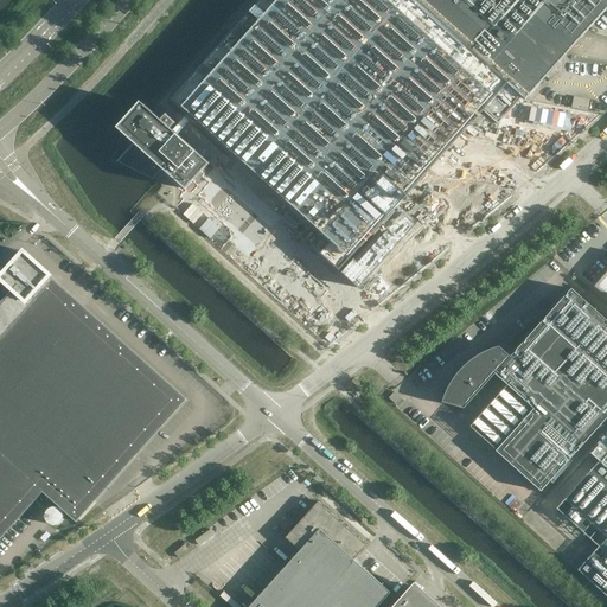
[(414,0),(273,0),(180,101),(346,253),(333,266),(353,283),(410,222),(394,206),(506,84),(414,0)]
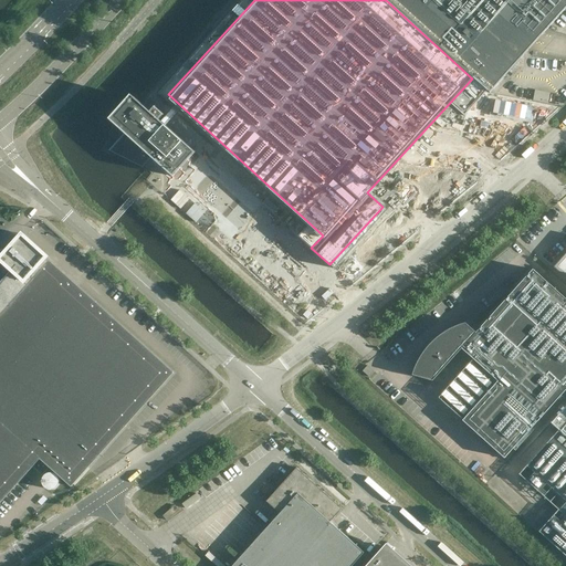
[(565,0),(387,0),(488,91),(490,93),(565,7),(565,0)]
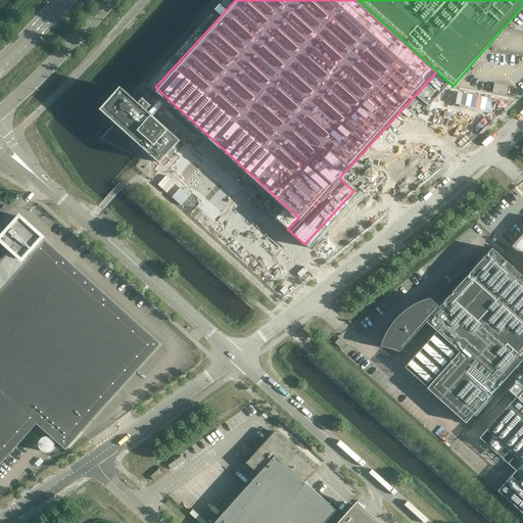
[(495,82),(493,91),(508,93),(509,84),(495,82)]
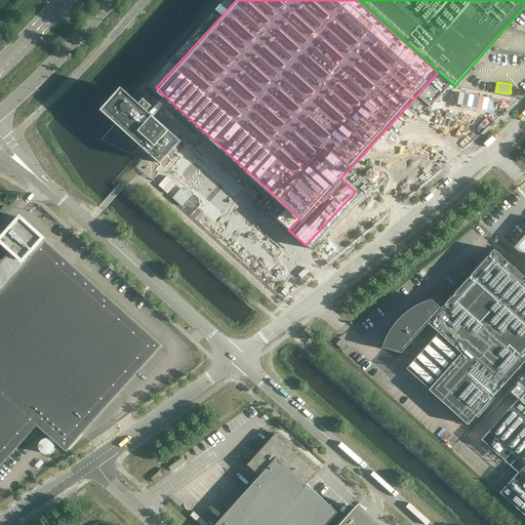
[(116,123),(101,139),(131,155),(132,156),(140,146),(161,164),(182,142),(148,111),(153,107),(145,99),(139,104),(136,101),(125,90),(105,114),(116,123)]
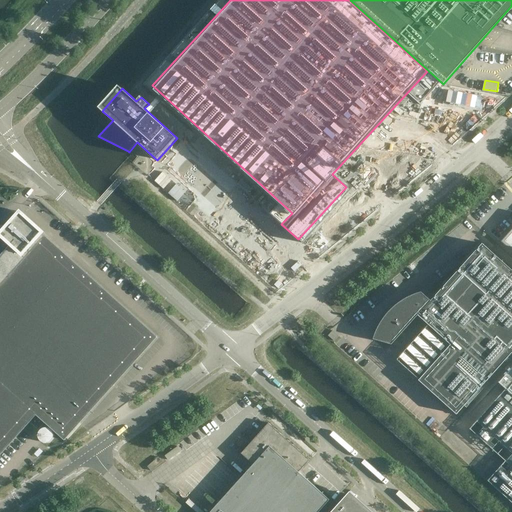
[(256,193),(253,197),(266,209),(270,206),(256,193)]
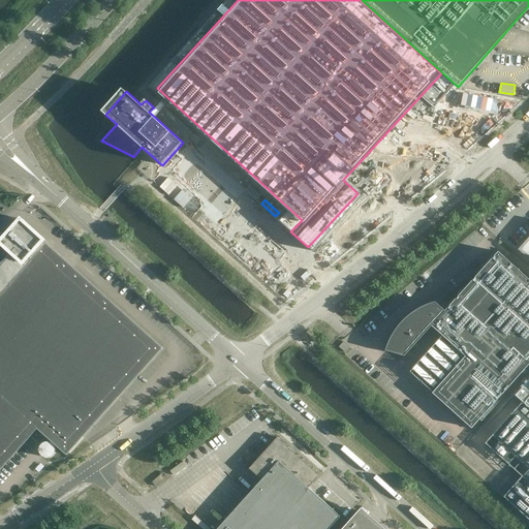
[(0,470),(38,429),(67,455),(163,348),(43,241),(44,240),(21,218),(0,242),(11,252),(0,265),(0,470)]
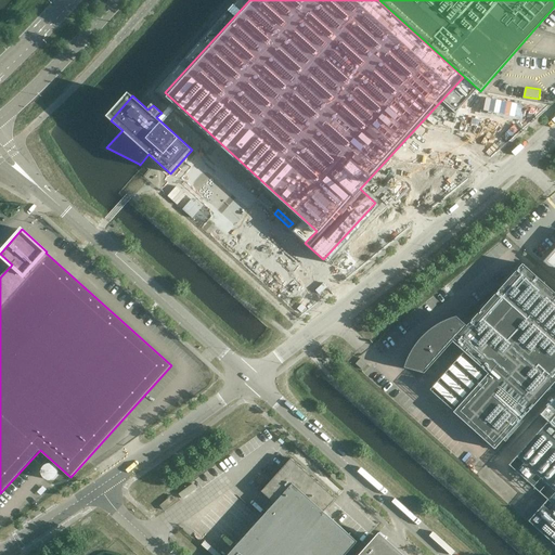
[(554,247),(543,261),(554,272),(554,247)]
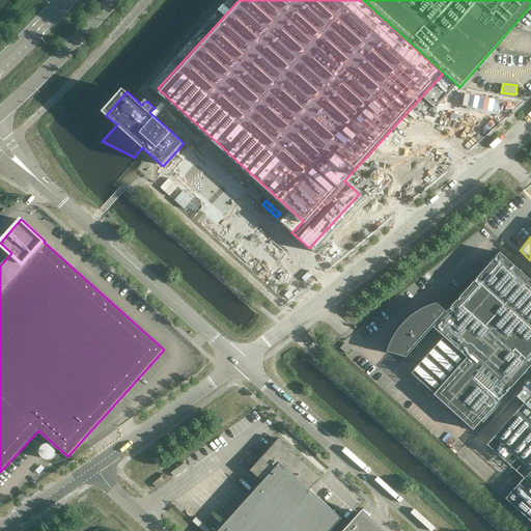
[(388,350),(387,352),(406,357),(409,355),(434,327),(468,358),(435,394),(474,429),(530,365),(530,280),(500,253),(447,312),(437,303),(432,304),(427,306),(423,308),(419,310),(415,312),(412,315),(408,318),(404,322),(401,325),(398,329),(396,332),(393,337),(391,341),(389,345),(388,350)]
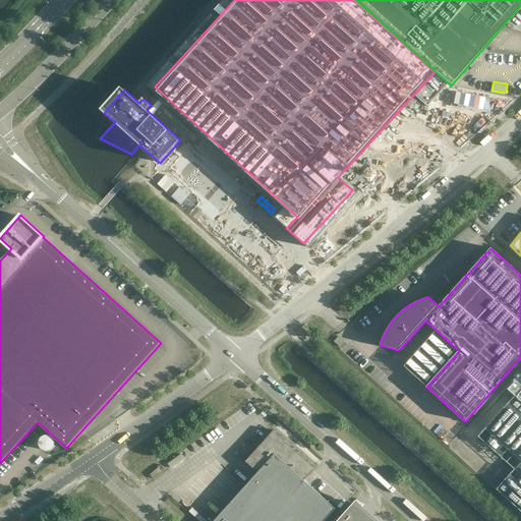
[(340,347),(344,342),(338,337),(334,342),(340,347)]
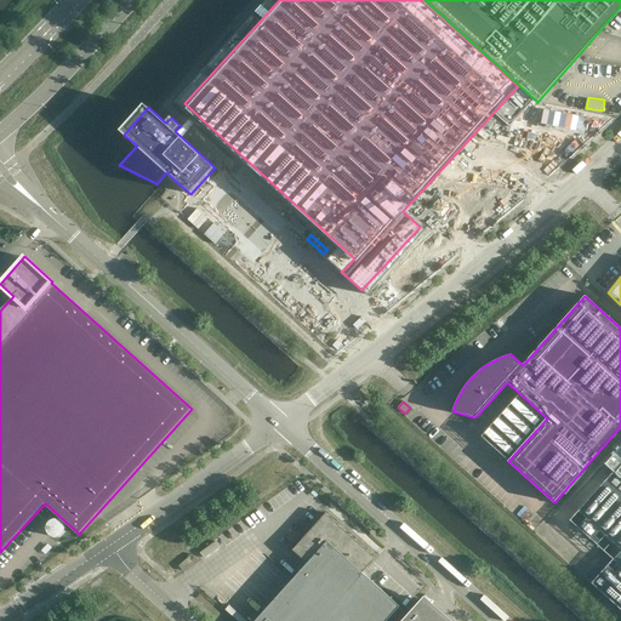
[(613,472),(569,520),(613,559),(591,582),(620,609),(620,445),(604,463),(613,472)]
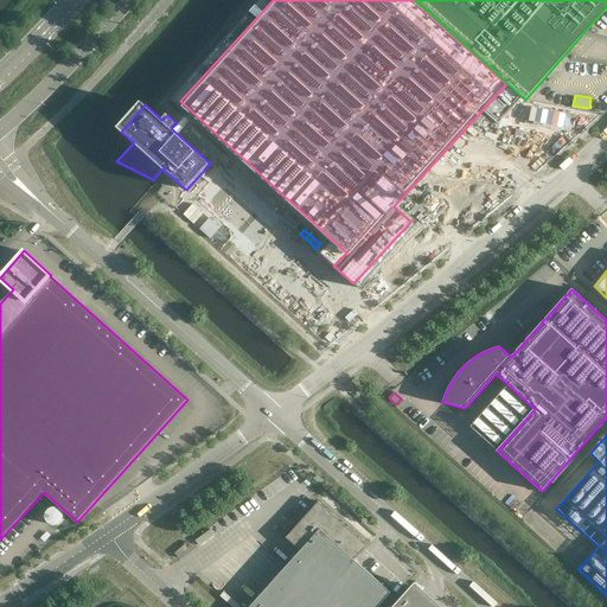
[(249,606),(377,606),(391,593),(355,560),(368,545),(319,502),(286,537),(300,550),(249,606)]
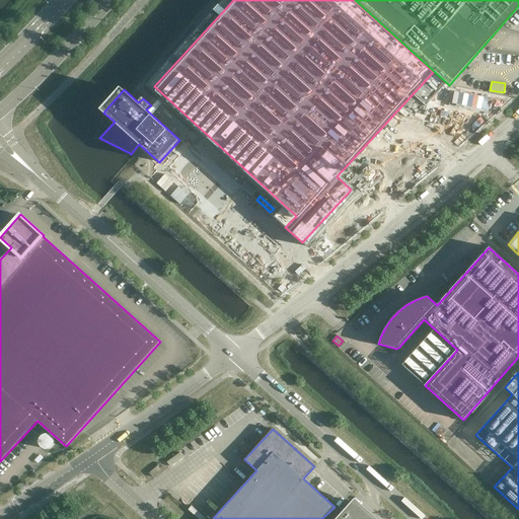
[(160,463),(149,473),(153,477),(164,467),(160,463)]
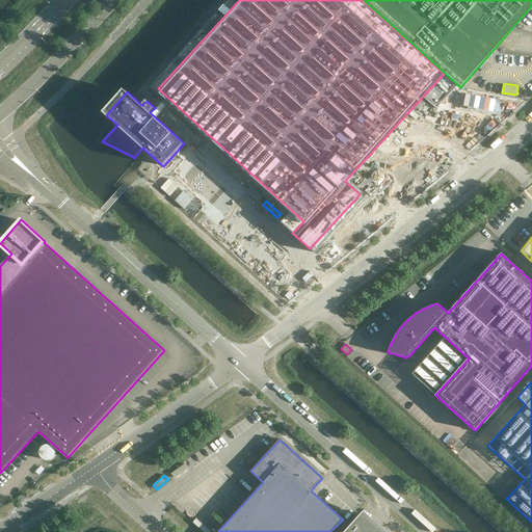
[(380,531),(361,513),(346,529),(343,531),(380,531)]
